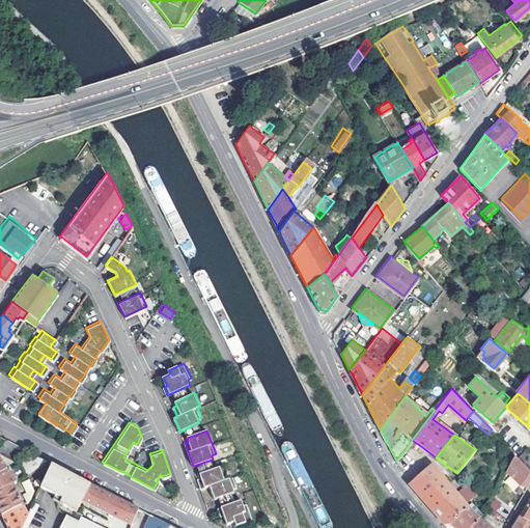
[(4,437),(0,443),(0,447),(22,459),(27,449),(4,437)]
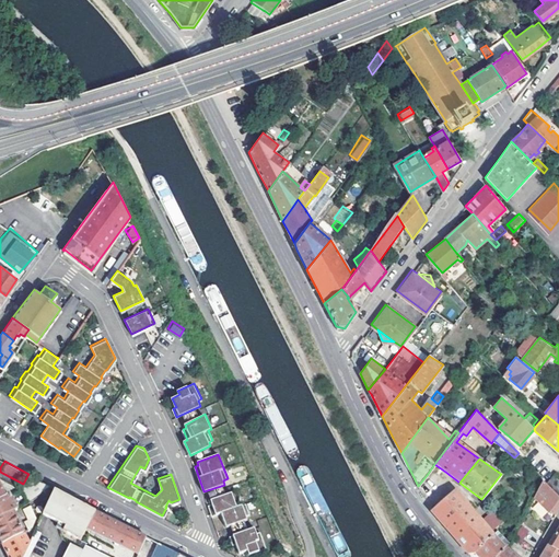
[(555,471),(550,465),(540,476),(543,478),(546,480),(555,471)]
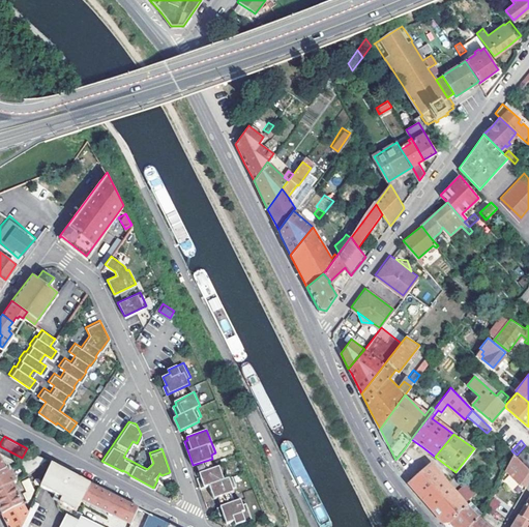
[(517,455),(528,468),(528,447),(525,445),(517,455)]
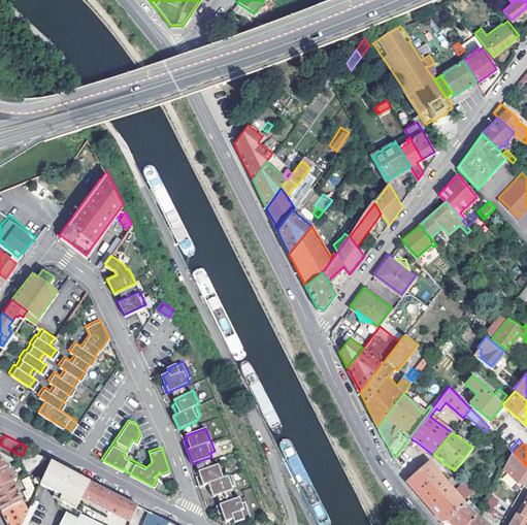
[(21,457),(27,470),(45,456),(34,450),(22,456),(21,457)]
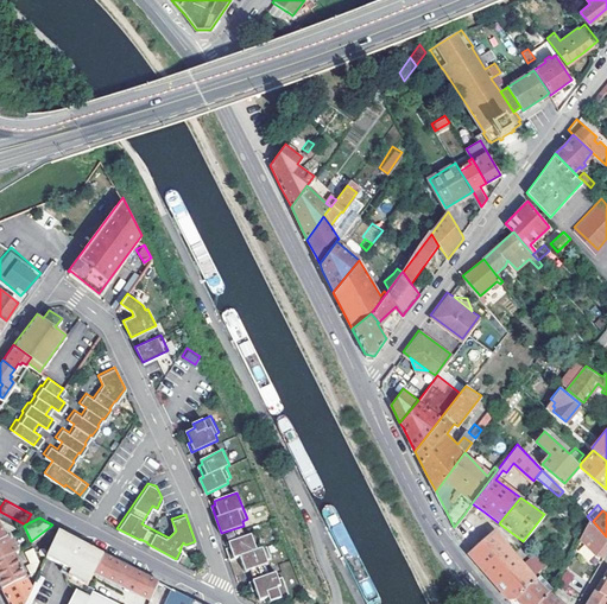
[(606,536),(593,521),(589,519),(577,540),(596,551),(598,548),(604,552),(606,546),(606,536)]
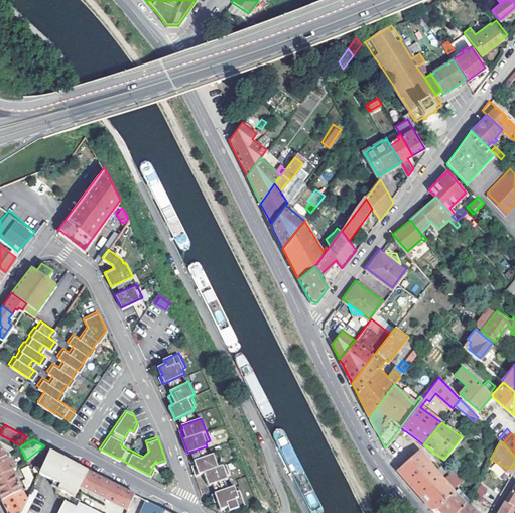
[(87,468),(48,447),(40,467),(78,486),(79,484),(87,468)]
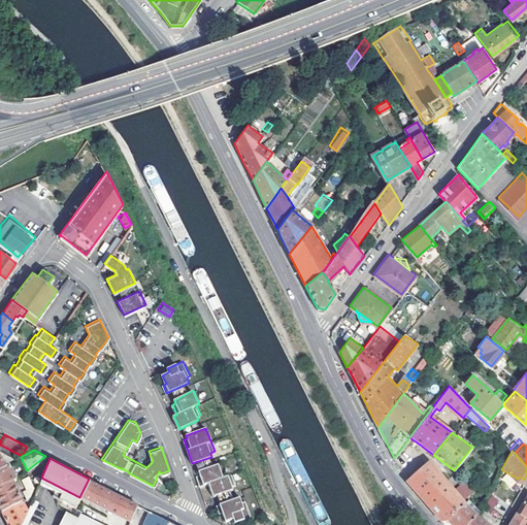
[(437,516),(441,520),(448,519),(465,501),(445,481),(429,462),(408,479),(413,486),(437,516)]
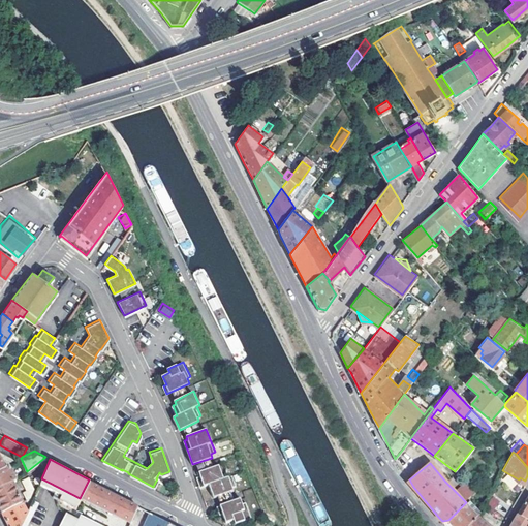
[(4,466),(0,468),(0,486),(11,481),(14,478),(12,474),(16,472),(14,470),(11,471),(7,464),(4,466)]
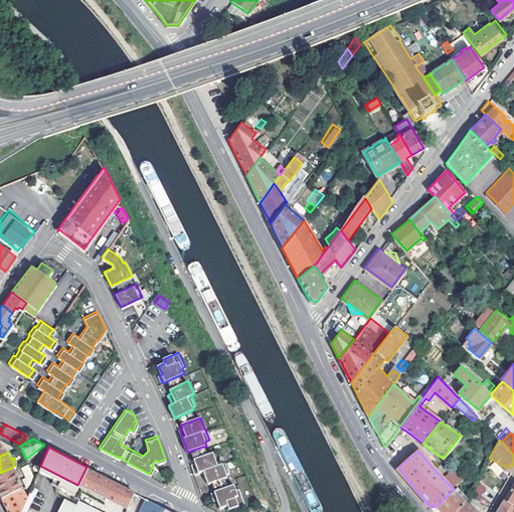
[(195,463),(191,464),(195,474),(203,471),(208,484),(227,477),(226,474),(229,472),(226,463),(217,466),(213,453),(193,459),(195,463)]
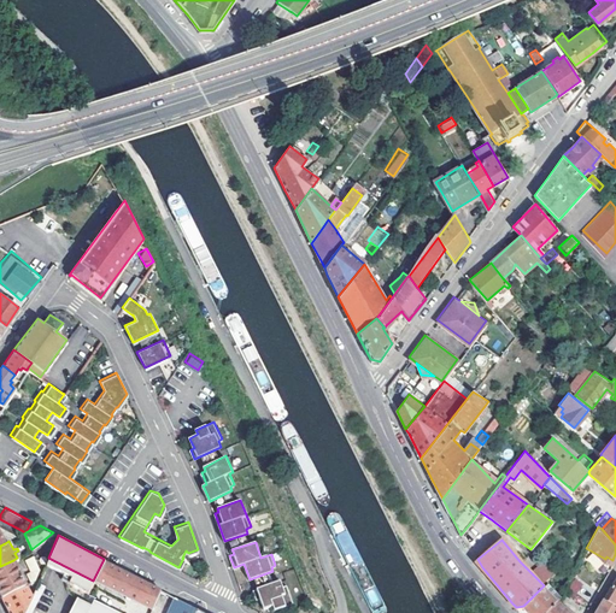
[(27,572),(31,581),(34,579),(39,569),(33,554),(25,558),(30,570),(27,572)]
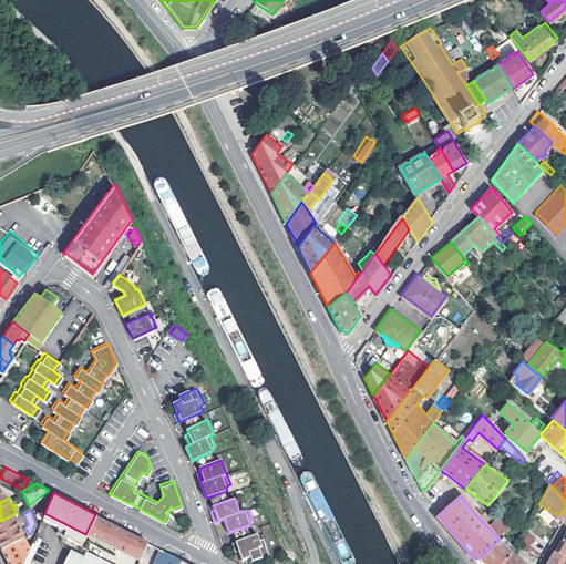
[(85,534),(44,513),(41,521),(64,531),(62,536),(80,544),(85,534)]
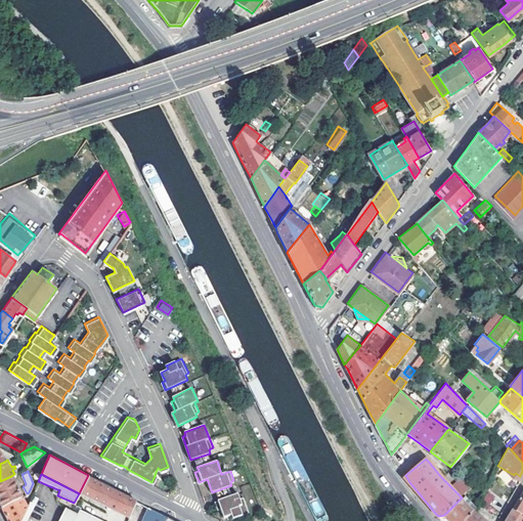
[(135,500),(88,475),(80,491),(127,516),(135,500)]
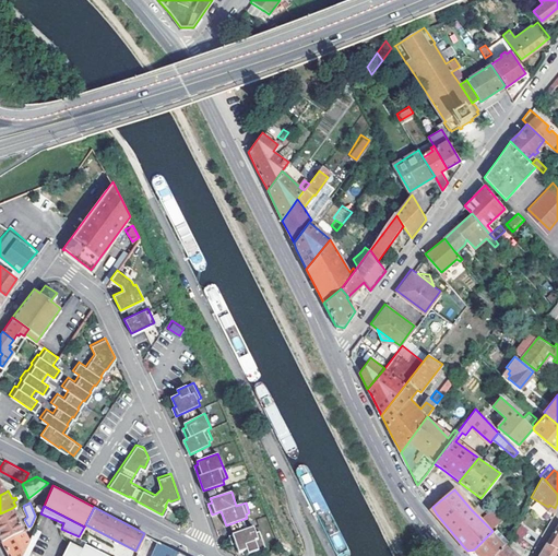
[(0,537),(1,540),(23,529),(12,508),(0,513),(0,537)]
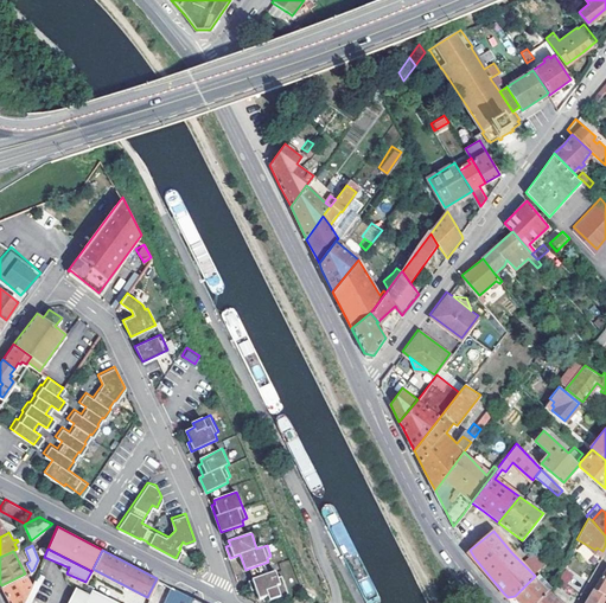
[(531,553),(523,560),(534,572),(542,565),(531,553)]
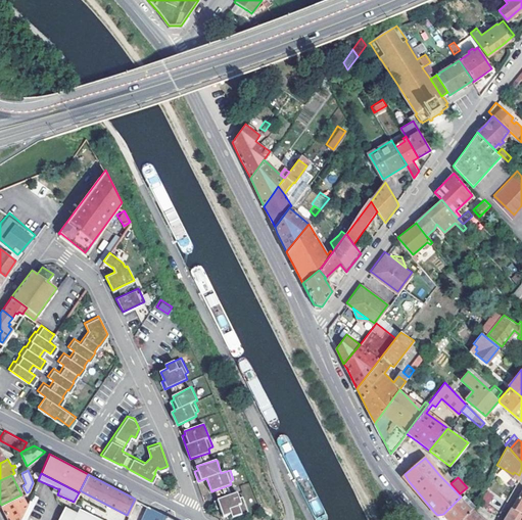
[(521,489),(512,507),(521,513),(521,489)]
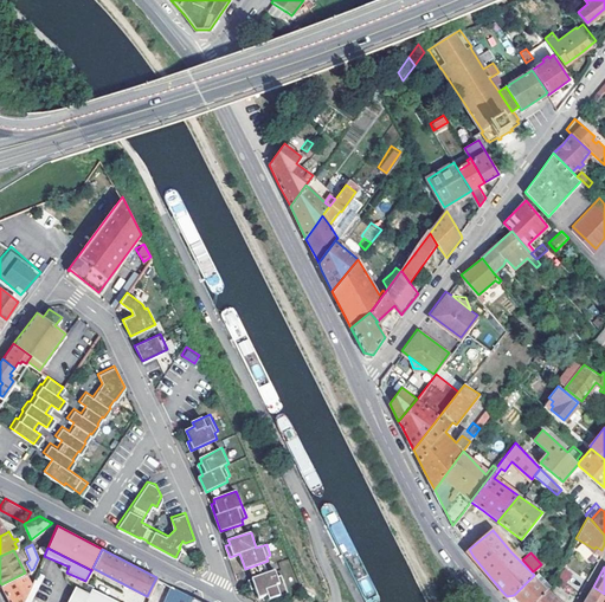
[(276,569),(249,580),(252,589),(256,588),(259,597),(269,595),(270,599),(288,593),(282,574),(277,575),(276,569)]
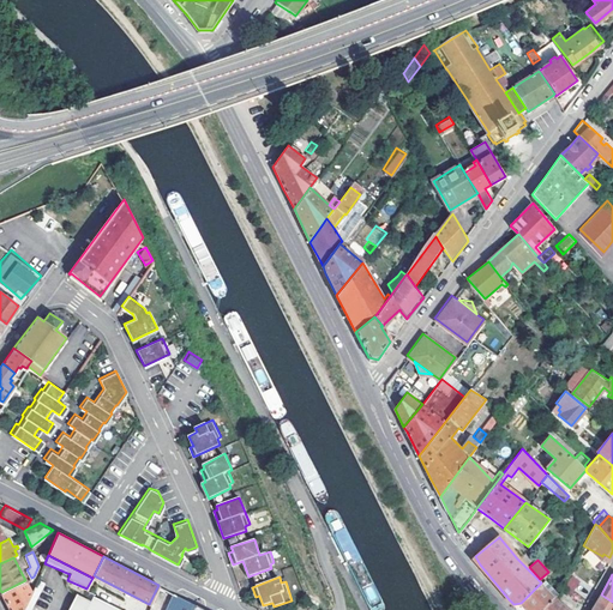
[(541,583),(553,596),(557,590),(545,578),(541,583)]
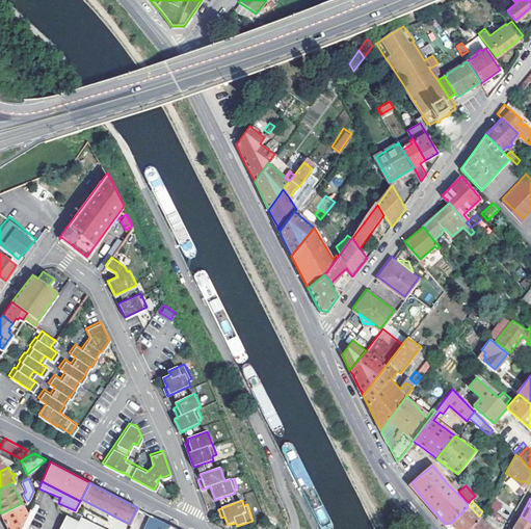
[(19,528),(27,512),(22,503),(1,513),(8,528),(19,528)]
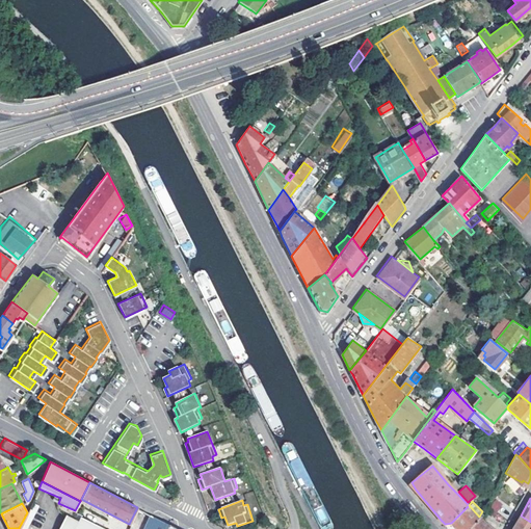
[(469,528),(479,517),(469,505),(451,523),(457,528),(469,528)]
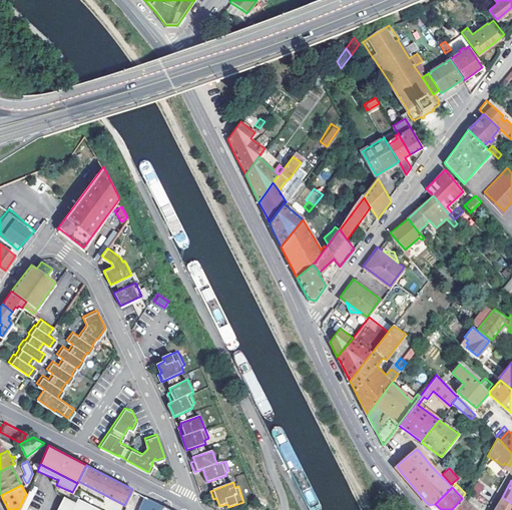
[(68,509),(73,500),(61,495),(54,509),(68,509)]
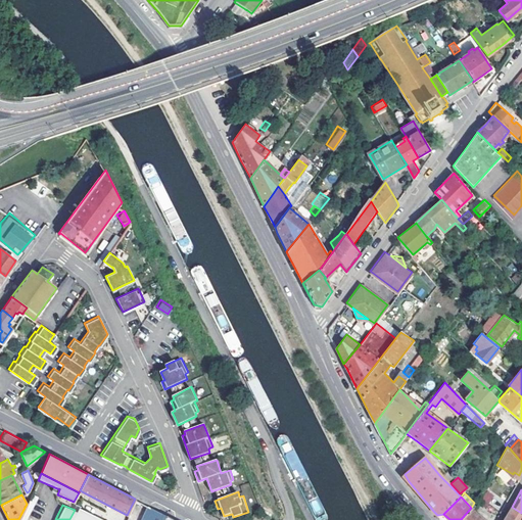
[(163,519),(167,515),(147,505),(139,519),(163,519)]
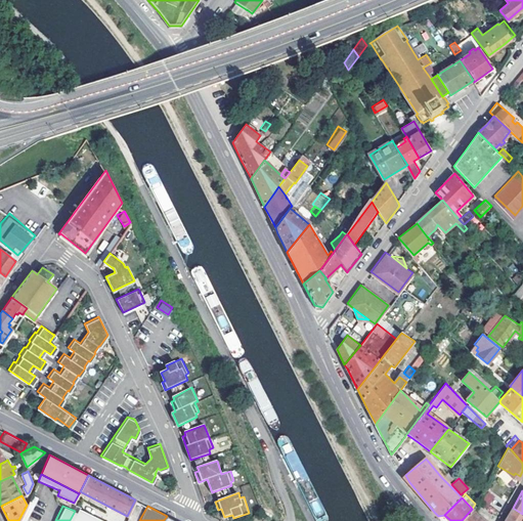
[(75,511),(70,520),(105,520),(77,507),(75,511)]
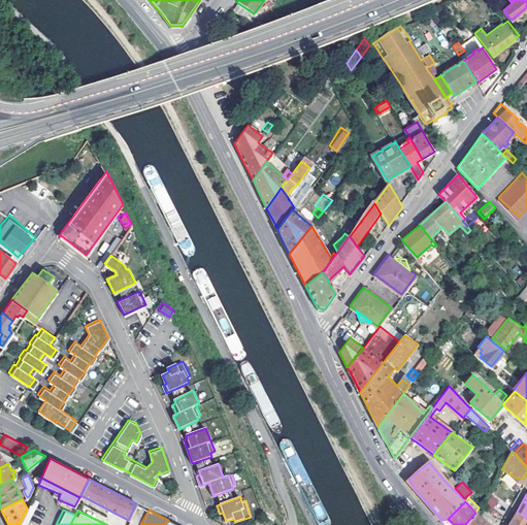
[(526,518),(517,512),(507,524),(525,524),(526,522),(526,518)]
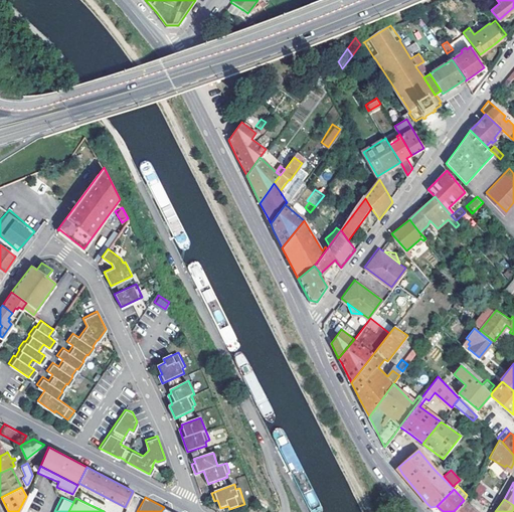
[(478,511),(464,500),(454,511),(478,511)]
